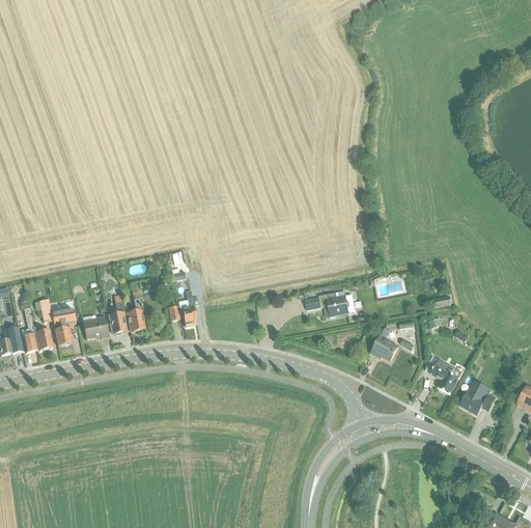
[(175,280),(187,277),(185,271),(174,273),(175,280)]
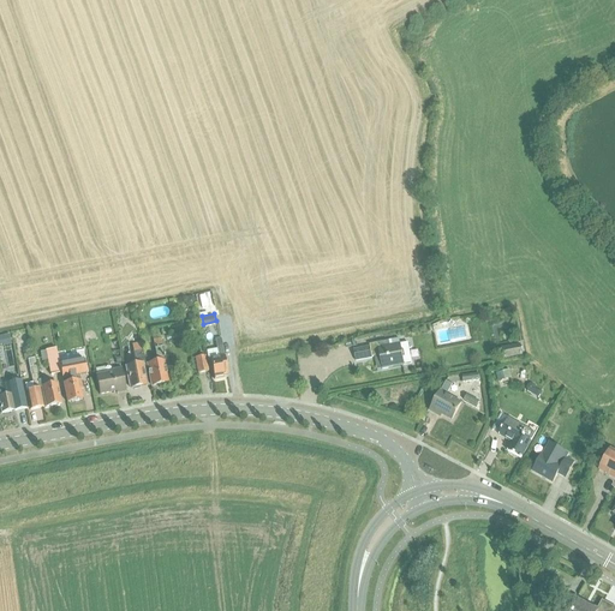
[(7,331),(0,333),(3,342),(10,341),(7,331)]
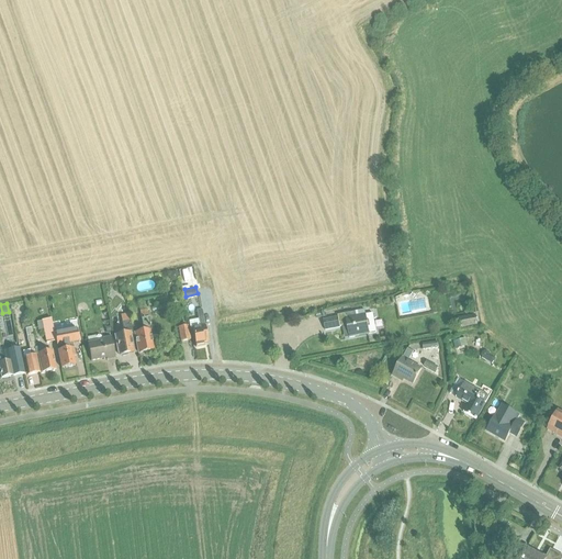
[(139,350),(154,347),(150,331),(153,331),(148,306),(141,309),(145,333),(136,335),(139,350)]
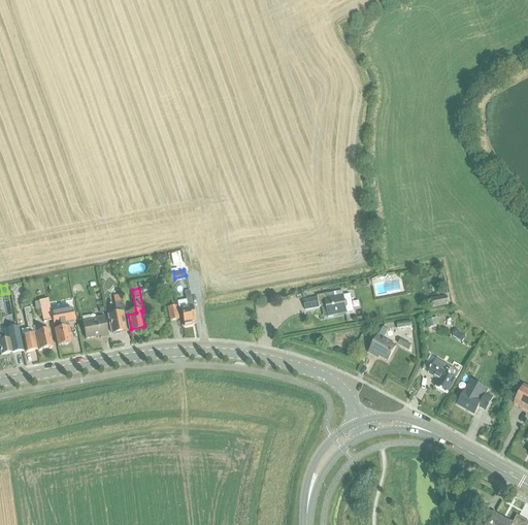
[(193,319),(196,319),(191,288),(186,289),(189,304),(183,305),(186,323),(194,322),(193,319)]
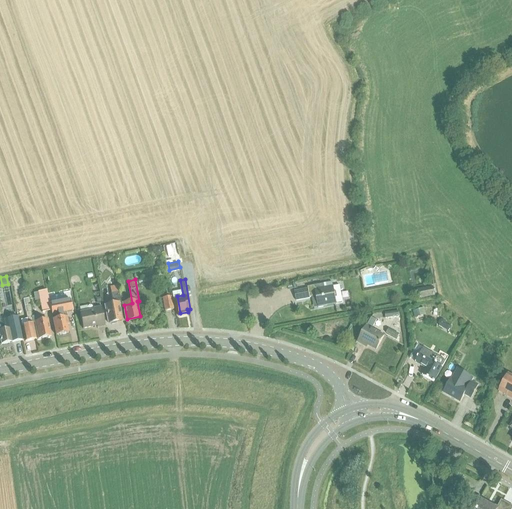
[(294,289),(296,298),(317,294),(318,304),(342,300),(339,283),(333,284),(324,286),(323,281),(307,284),(308,286),(294,289)]
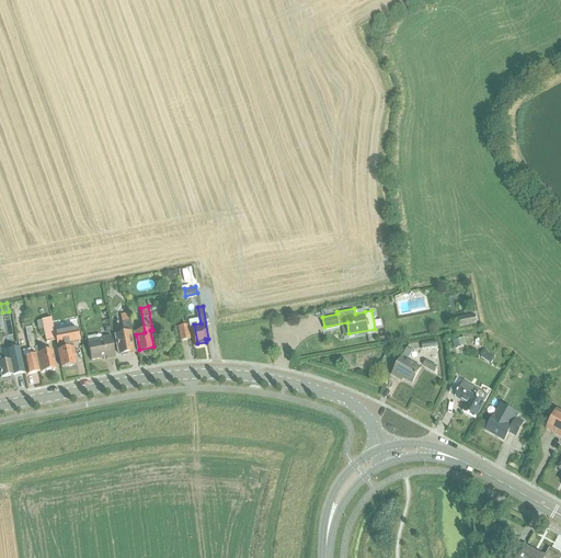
[(460,310),(461,321),(478,320),(477,309),(460,310)]
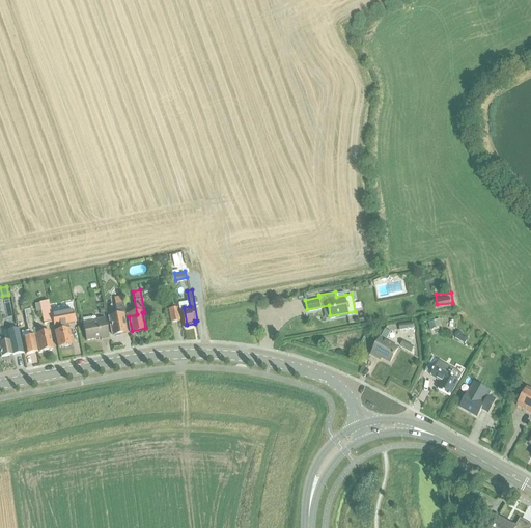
[(113,333),(127,330),(124,317),(127,317),(121,294),(114,295),(118,312),(110,314),(113,333)]
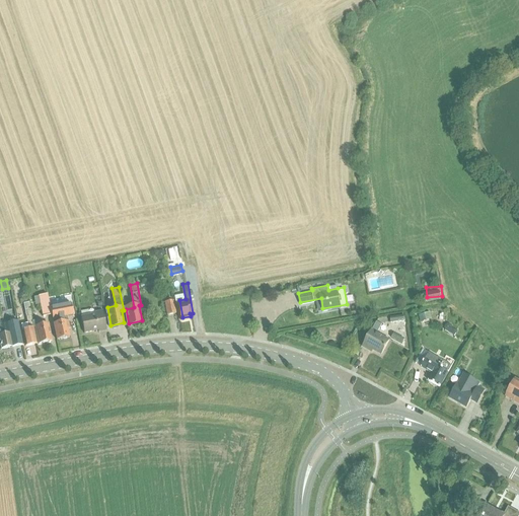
[(15,309),(10,290),(1,292),(5,311),(15,309)]
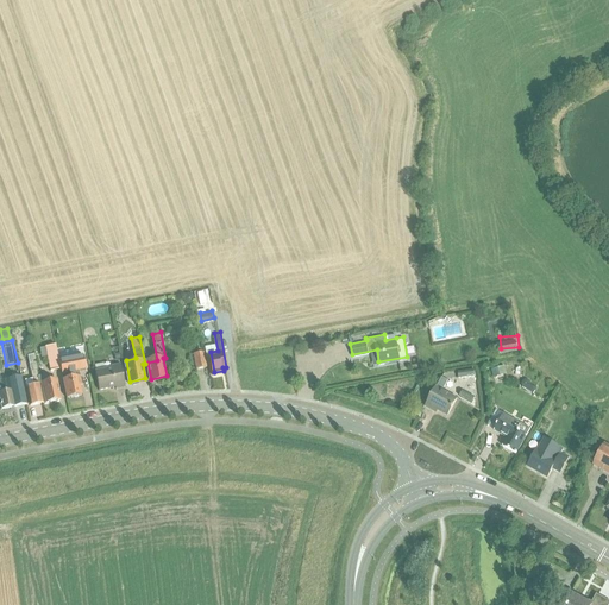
[(45,344),(50,367),(61,365),(58,353),(56,341),(45,344)]
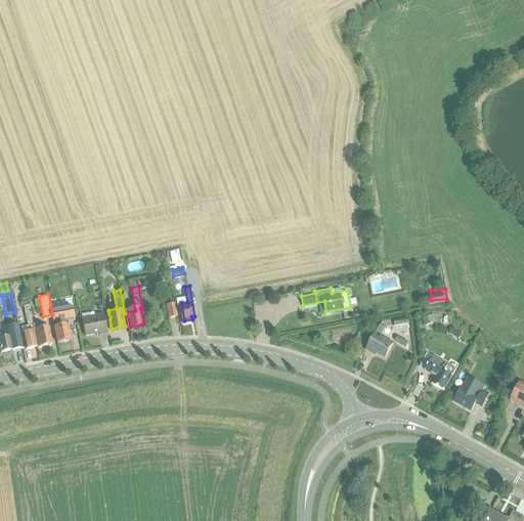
[(169,316),(178,314),(175,301),(166,303),(169,316)]
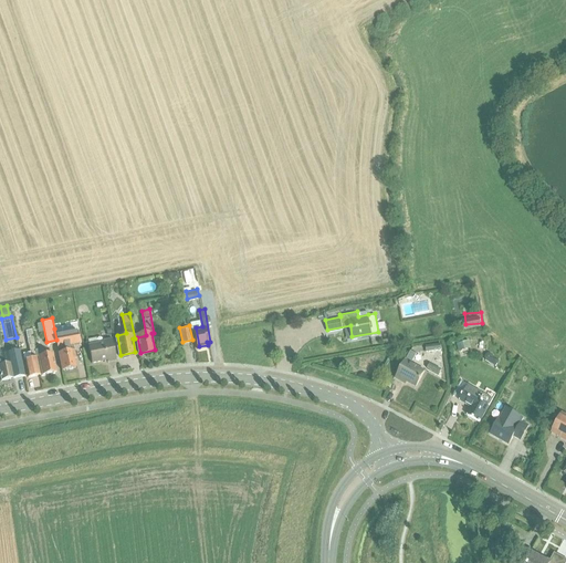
[(37,355),(35,347),(31,327),(27,329),(30,350),(23,352),(29,375),(41,373),(37,355)]
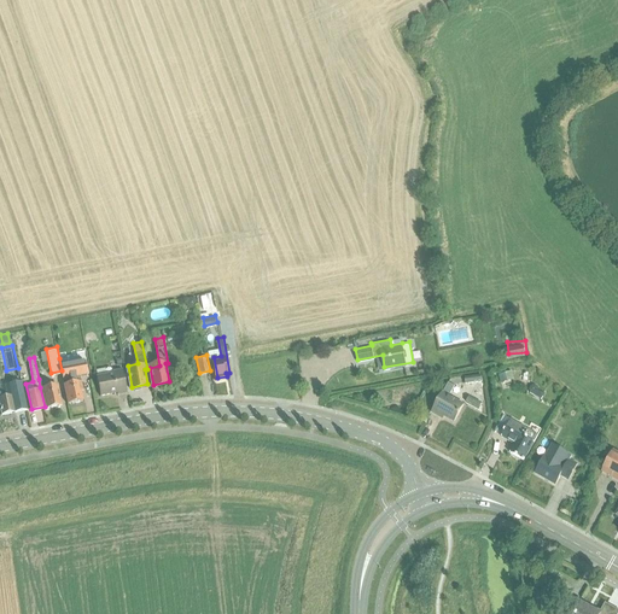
[(66,362),(60,363),(62,370),(63,376),(68,402),(83,398),(81,390),(83,389),(81,374),(88,372),(86,358),(66,362)]
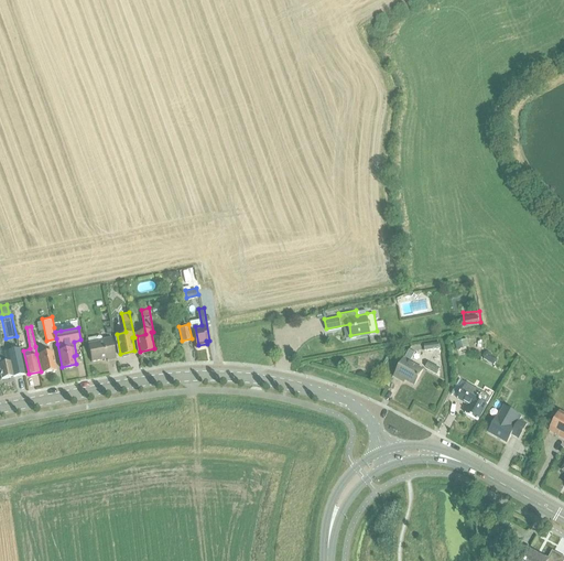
[(107,358),(116,356),(111,335),(102,337),(102,340),(88,342),(91,359),(106,356),(107,358)]
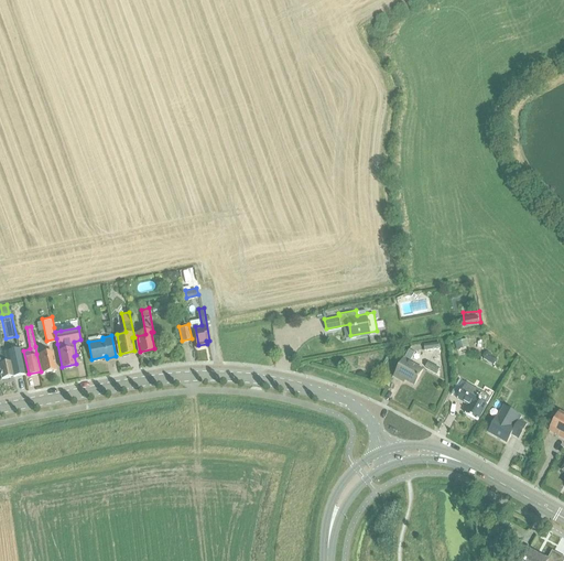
[(467,337),(455,341),(457,348),(469,345),(467,337)]
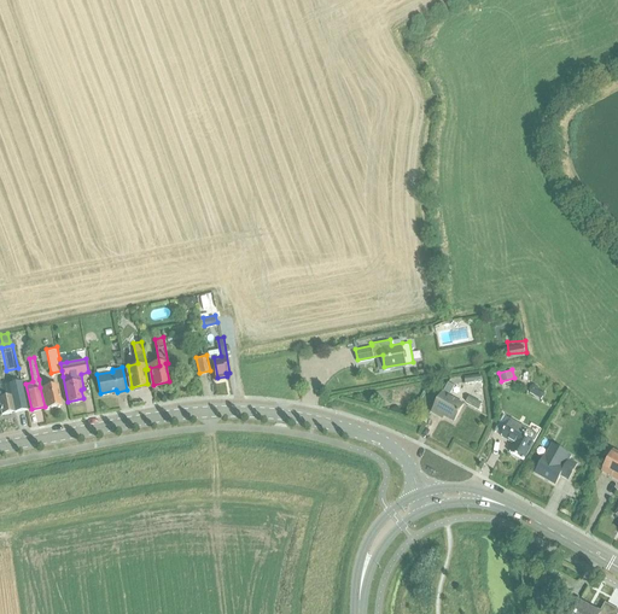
[(62,403),(58,384),(57,381),(51,382),(50,376),(39,379),(40,387),(44,386),(47,407),(62,403)]
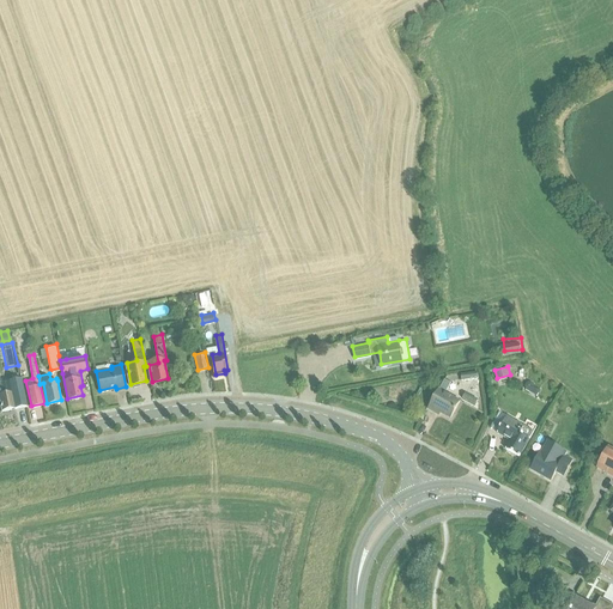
[(22,376),(1,381),(0,375),(0,400),(2,409),(28,403),(22,376)]
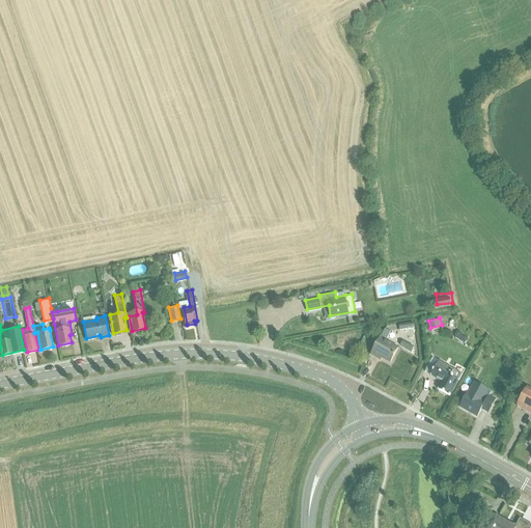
[(386,339),(390,330),(385,327),(380,336),(370,352),(376,356),(378,354),(390,360),(398,345),(386,339)]
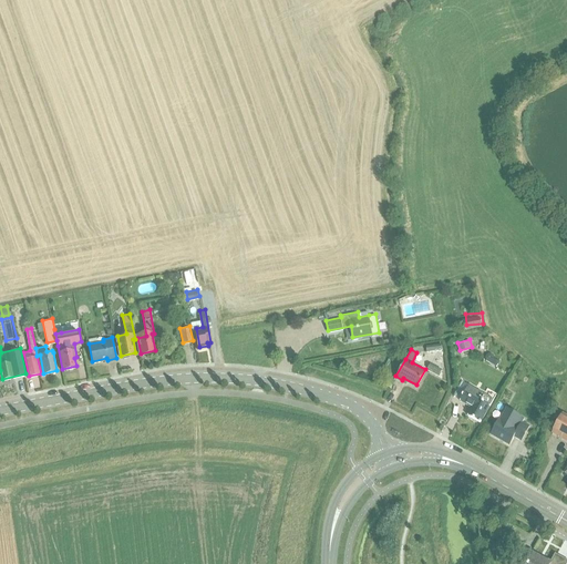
[(431,361),(428,367),(440,373),(442,368),(431,361)]
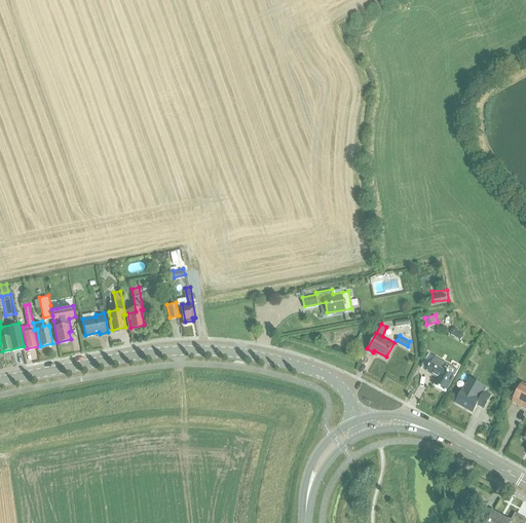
[(434,383),(446,389),(457,368),(435,356),(426,370),(438,376),(434,383)]
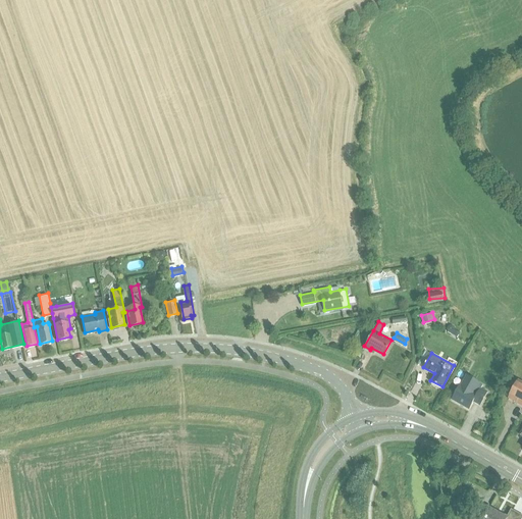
[(460,383),(452,398),(469,407),(473,400),(480,404),(487,391),(481,386),(483,383),(466,373),(460,384),(460,383)]
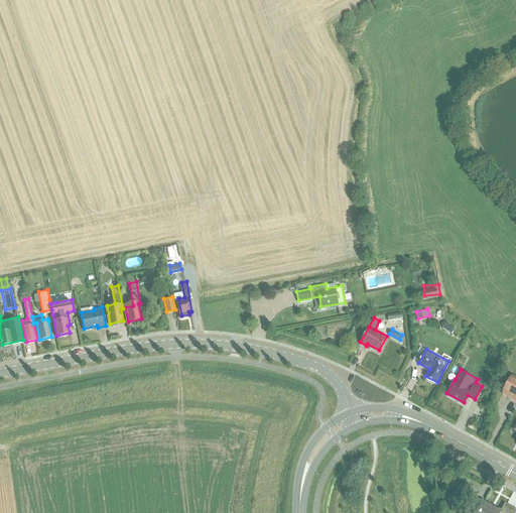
[(515,376),(512,375),(502,392),(515,399),(515,422),(513,427),(515,429),(515,376)]
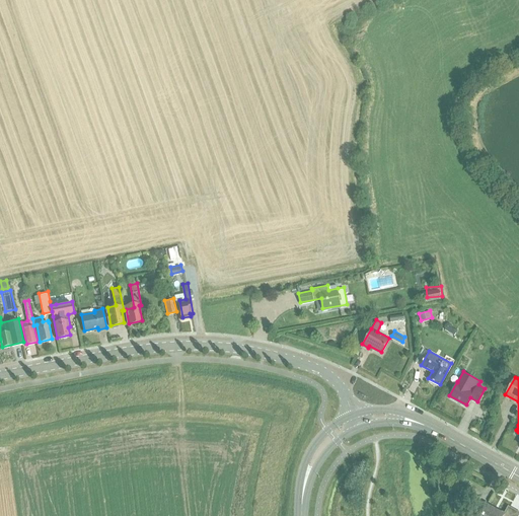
[(476,427),(482,417),(475,414),(470,424),(476,427)]
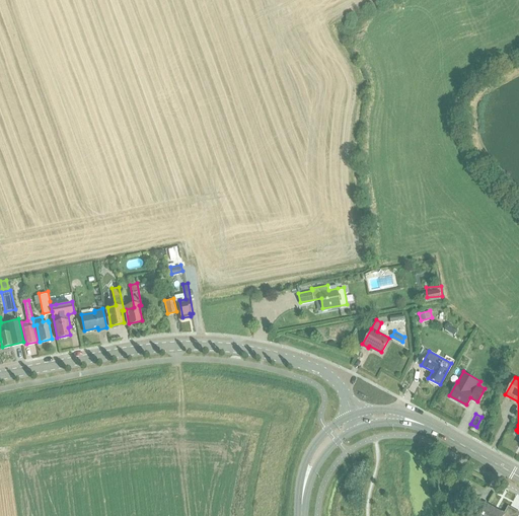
[(516,515),(518,513),(518,510),(508,504),(503,513),(489,505),(482,515),(516,515)]
